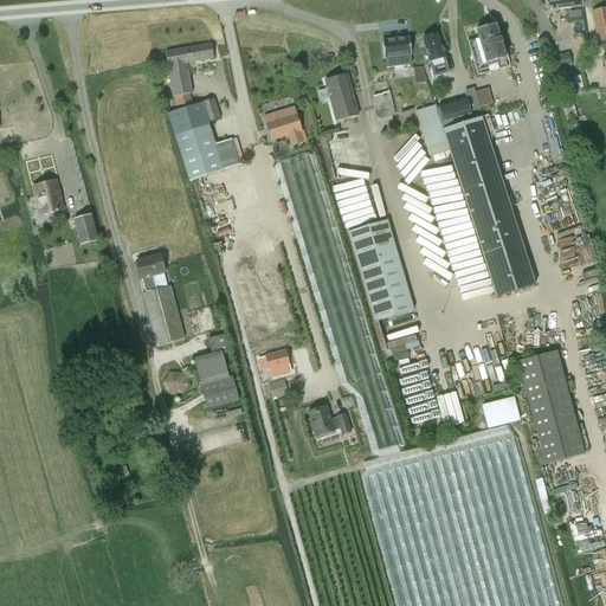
[(545,0),(547,12),(582,7),(581,0),(545,0)]
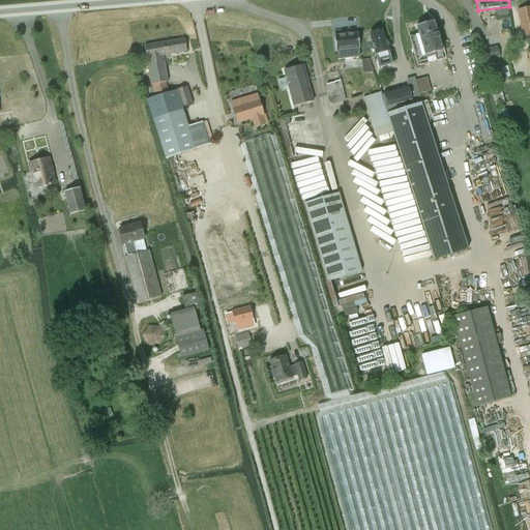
[(523,38),(529,36),(529,6),(518,9),(523,38)]
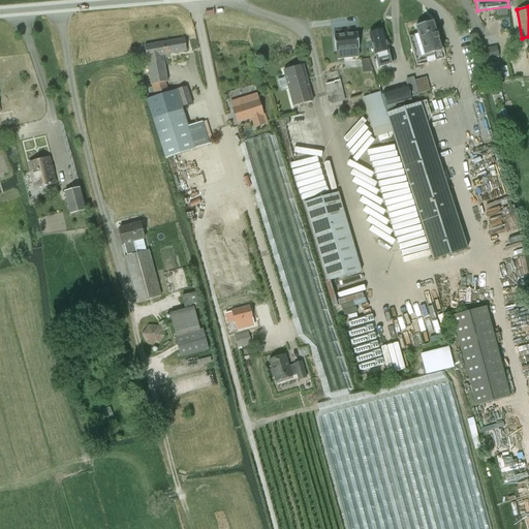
[(408,35),(408,36),(416,66),(445,58),(438,31),(435,31),(432,22),(415,26),(417,34),(409,36),(408,35)]
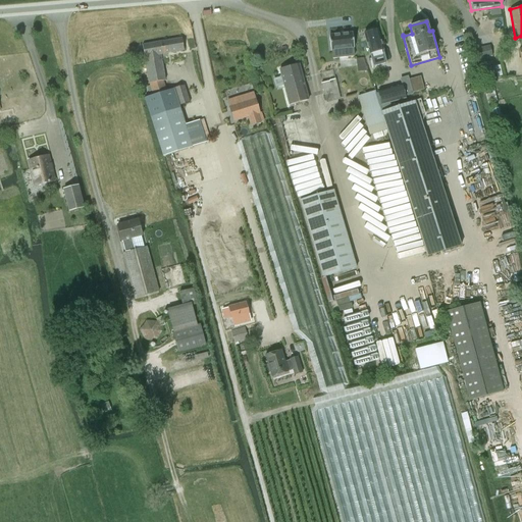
[(366,32),(365,33),(364,34),(371,59),(368,59),(371,68),(374,68),(373,67),(386,63),(377,30),(375,31),(375,30),(376,30),(375,29),(372,29),(371,30),(370,30),(369,30),(368,31),(366,32)]
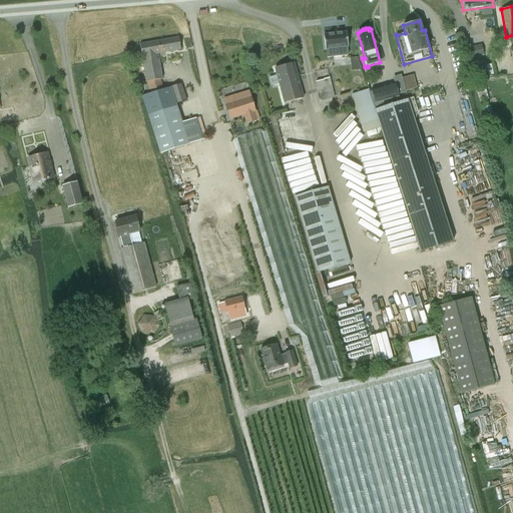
[(347,32),(324,35),(325,50),(326,50),(327,57),(348,55),(347,47),(348,47),(347,32)]
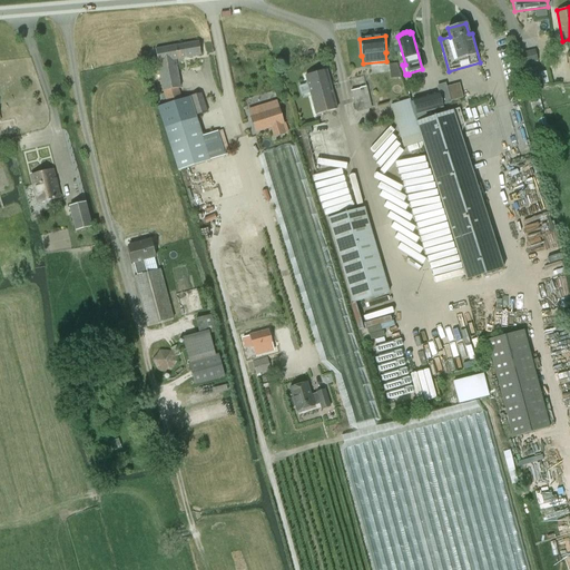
[(177,46),(179,59),(202,55),(199,42),(177,46)]
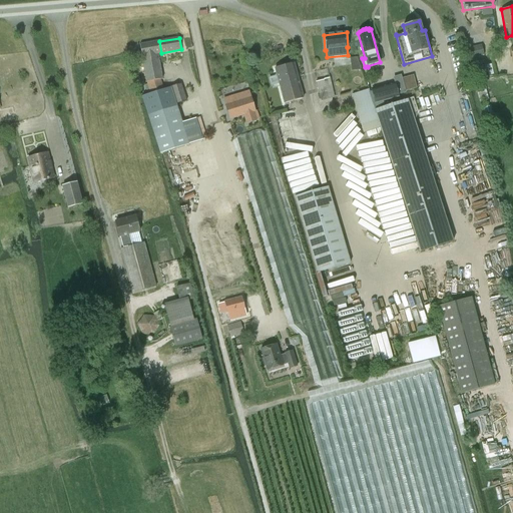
[(162,80),(157,53),(161,53),(159,41),(140,44),(146,82),(149,92),(163,88),(160,80),(162,80)]
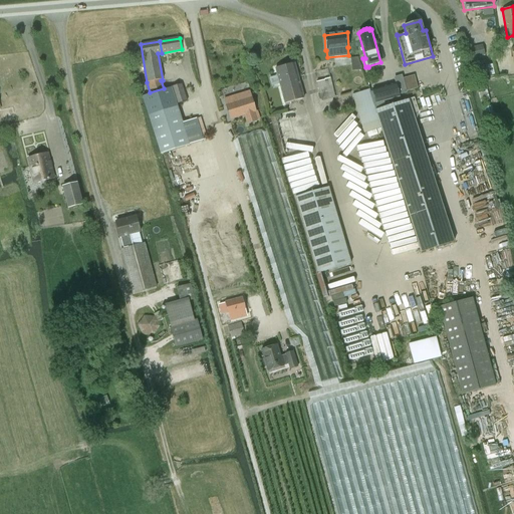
[(482,43),(462,49),(470,79),(482,76),(482,77),(496,74),(492,60),(479,64),(477,58),(485,55),(482,43)]
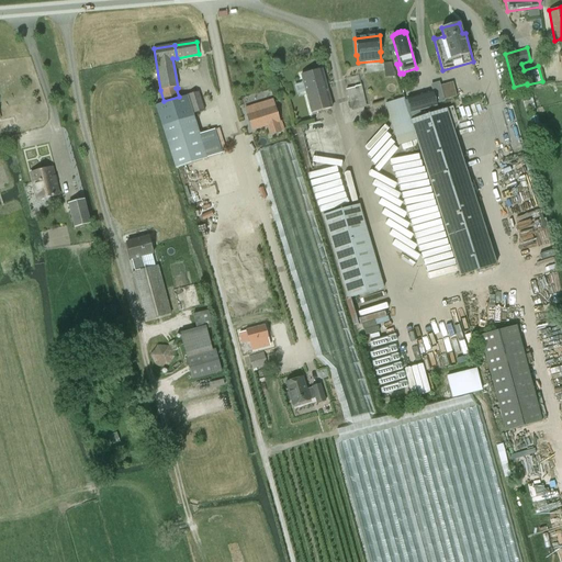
[(311,113),(332,108),(322,69),(301,75),(311,113)]
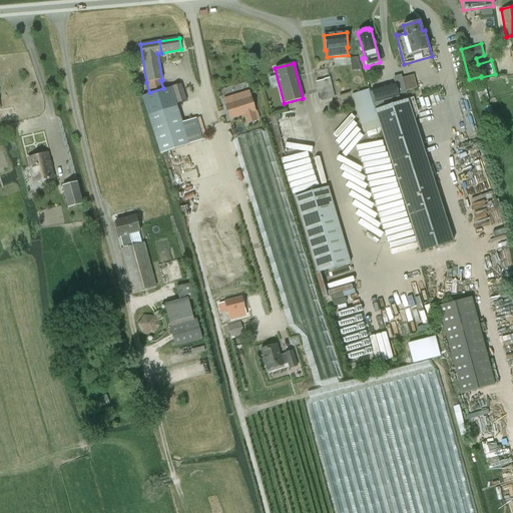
[(474,82),(477,92),(486,89),(484,79),(474,82)]
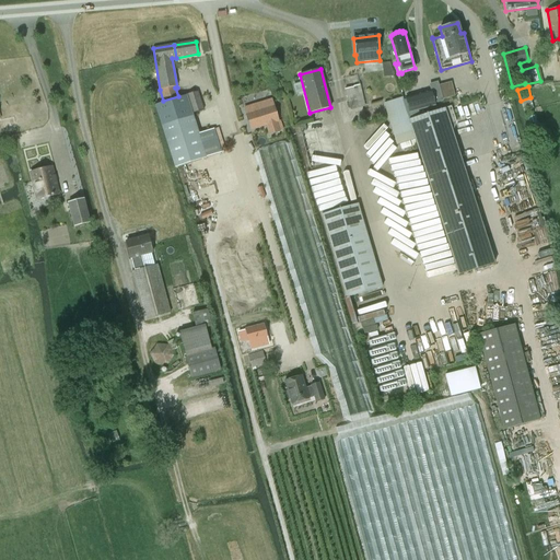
[(347,103),(357,100),(353,88),(343,90),(347,103)]
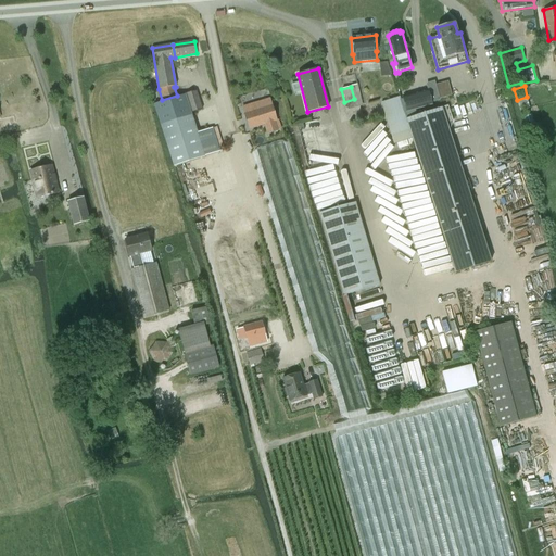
[(202,110),(197,91),(185,95),(191,113),(202,110)]
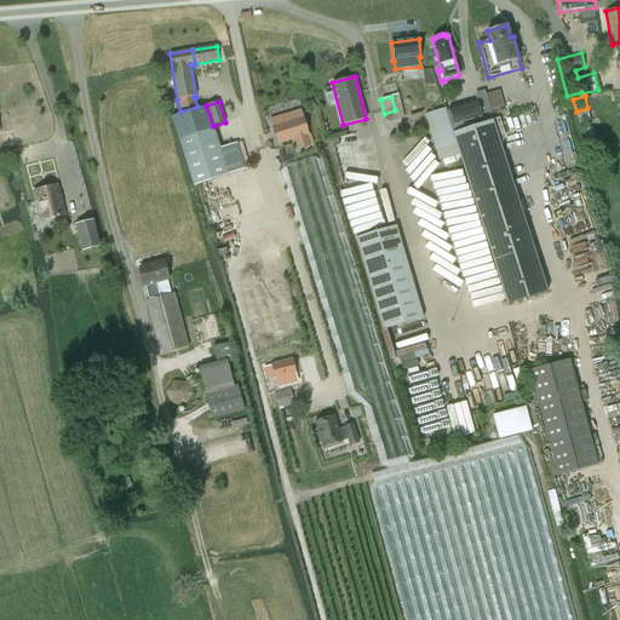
[(477,102),(449,109),(454,125),(482,118),(477,102)]
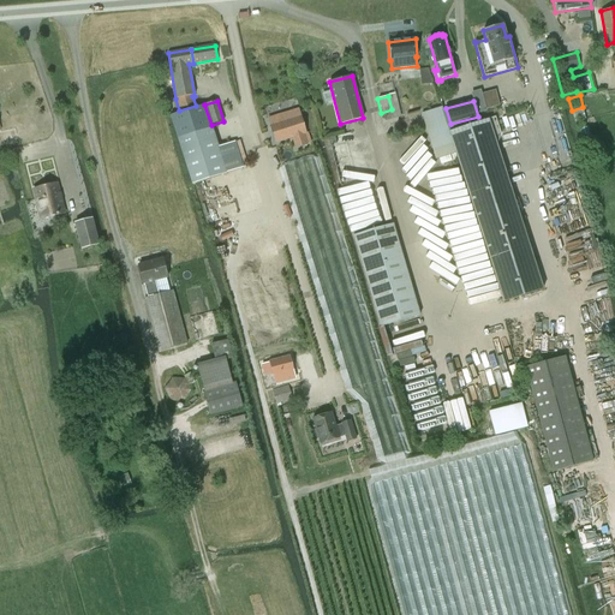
[(192,185),(226,174),(226,173),(218,147),(212,125),(204,105),(169,115),(192,185)]
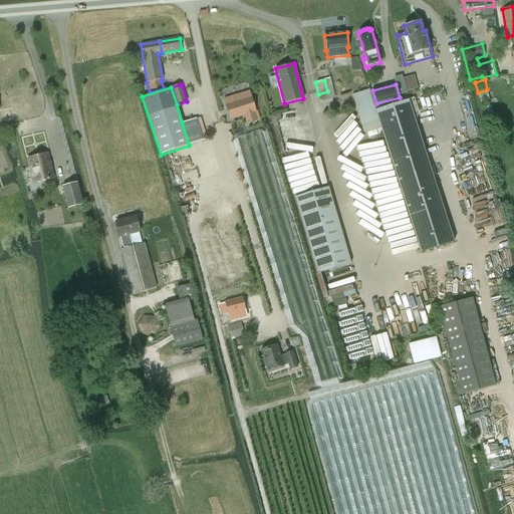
[(367,89),(352,94),(364,134),(379,129),(367,89)]
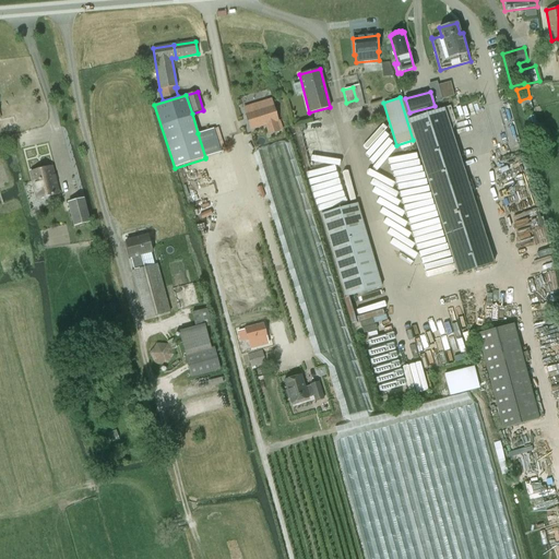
[(274,105),(247,114),(251,128),(268,123),(270,133),(278,131),(276,120),(278,120),(274,105)]
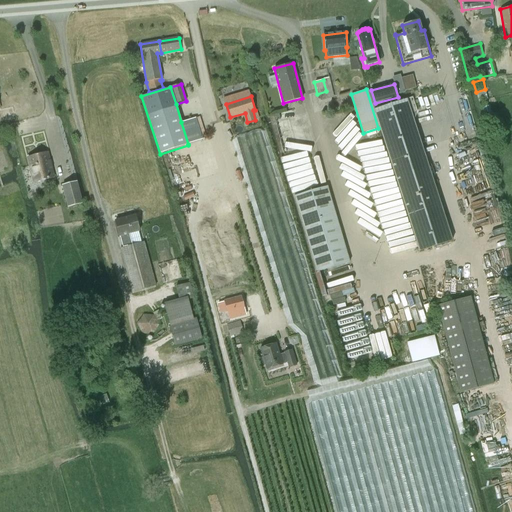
[(412,98),(374,110),(392,167),(425,157),(411,114),(417,112),(412,98)]
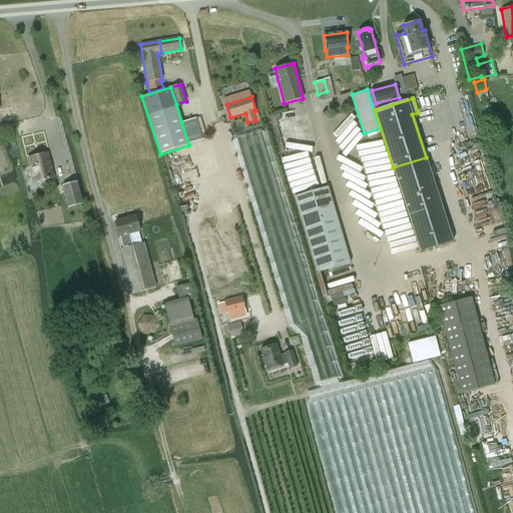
[(490,106),(483,108),(486,121),(494,119),(490,106)]
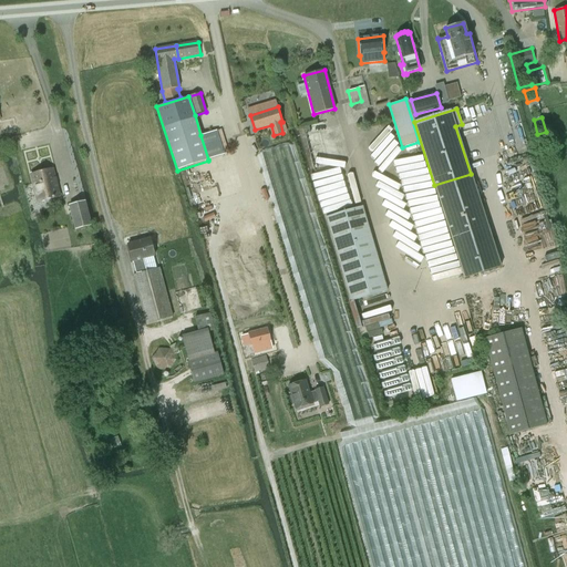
[(202,135),(200,135),(208,160),(224,155),(216,131),(202,135)]
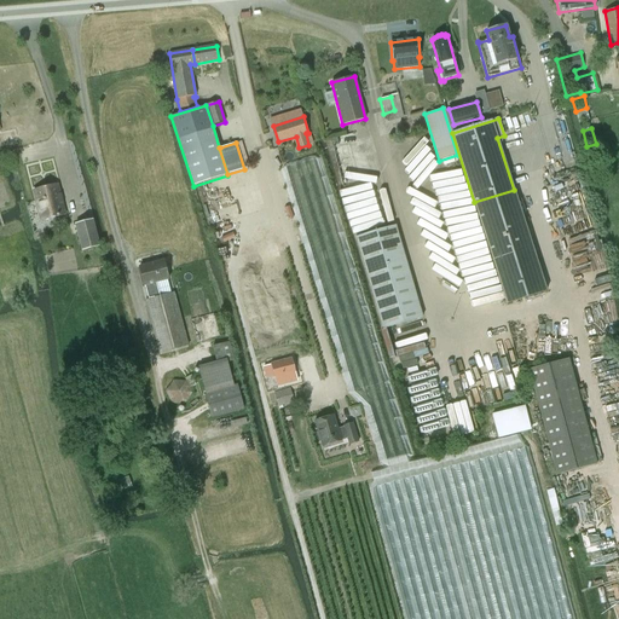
[(41,221),(65,215),(58,184),(34,190),(41,221)]
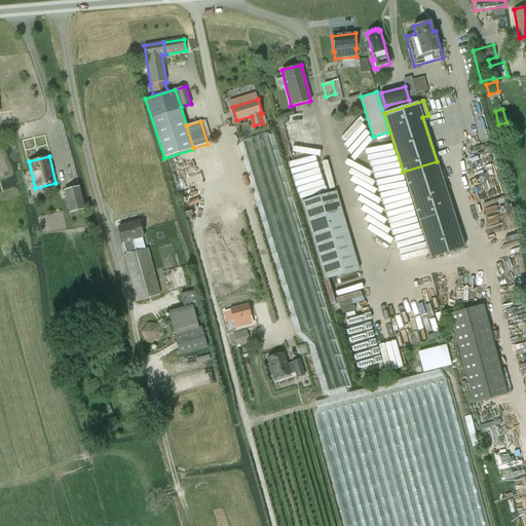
[(437,161),(403,172),(422,231),(430,258),(464,247),(455,220),(437,161)]
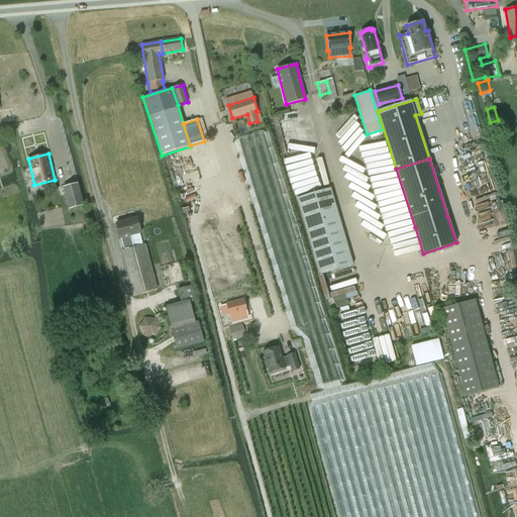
[(69,209),(83,205),(78,184),(63,188),(69,209)]
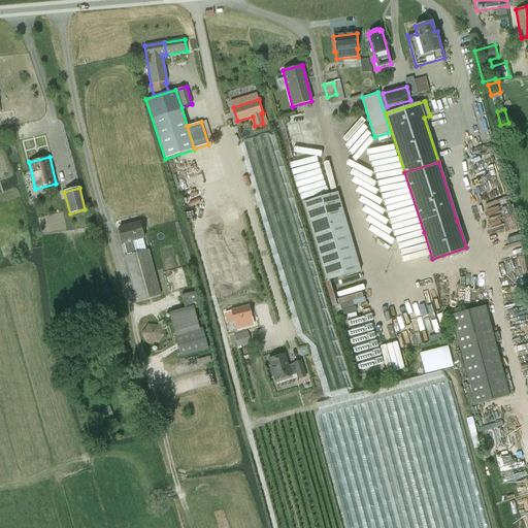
[(335,193),(303,202),(327,281),(358,271),(335,193)]
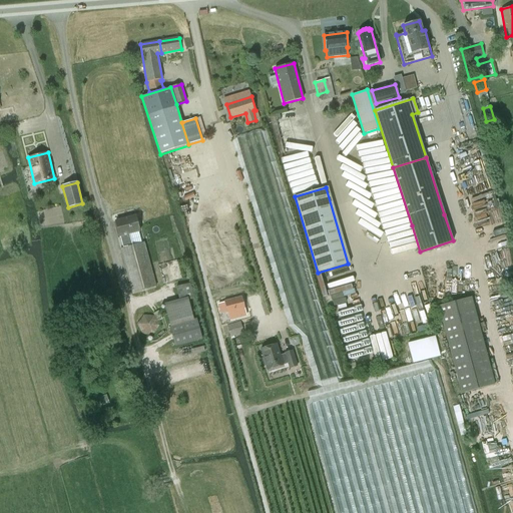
[(135,216),(115,221),(119,237),(121,237),(123,248),(132,246),(129,234),(139,232),(135,216)]
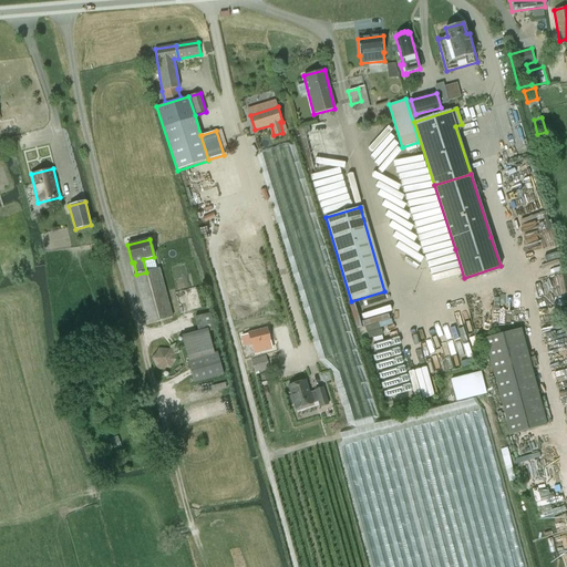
[(136,275),(133,275),(145,323),(173,317),(160,269),(146,272),(136,275)]
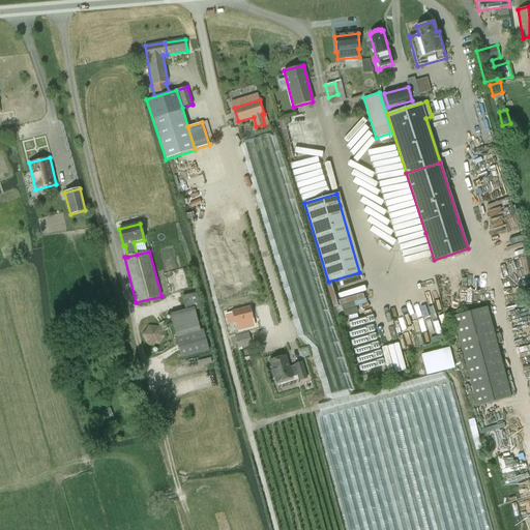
[(477,407),(511,398),(487,307),(452,317),(477,407)]
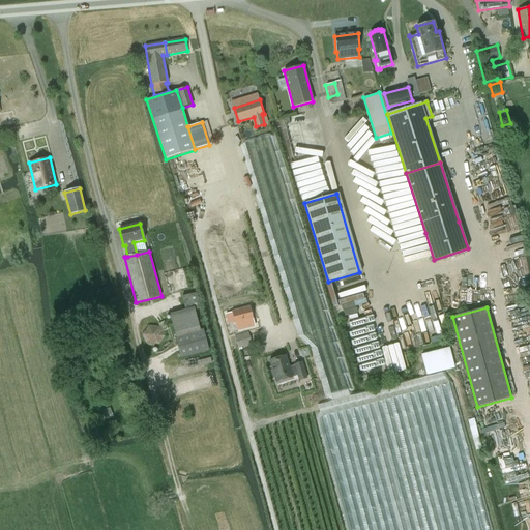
[(239,330),(253,327),(248,311),(235,314),(236,318),(229,320),(231,329),(239,327),(239,330)]
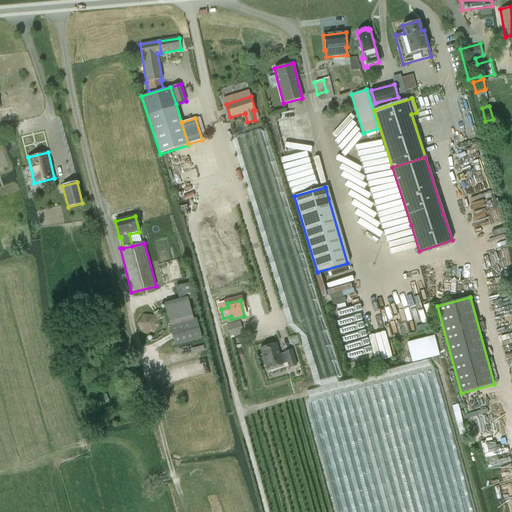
[(193,319),(169,325),(175,346),(202,339),(196,318),(193,319)]
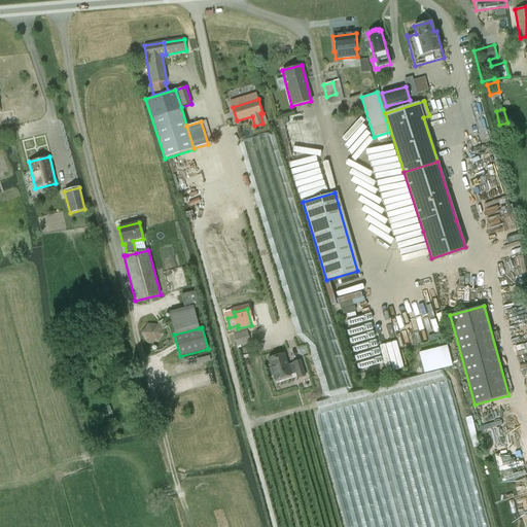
[(274,380),(290,375),(295,373),(297,378),(305,376),(301,360),(292,362),(292,363),(287,365),(284,353),(268,358),(271,367),(270,369),(272,376),(273,376),(274,380)]
